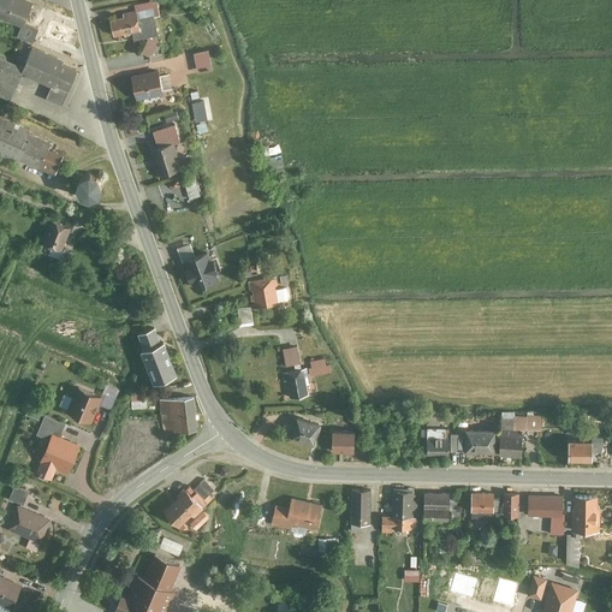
[(0,19),(22,29),(33,4),(22,0),(0,0),(0,19)]
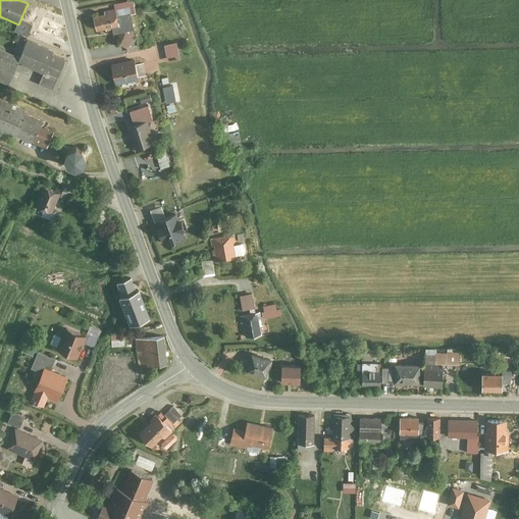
[(133,1),(114,4),(115,9),(117,18),(131,15),(136,14),(133,1)]
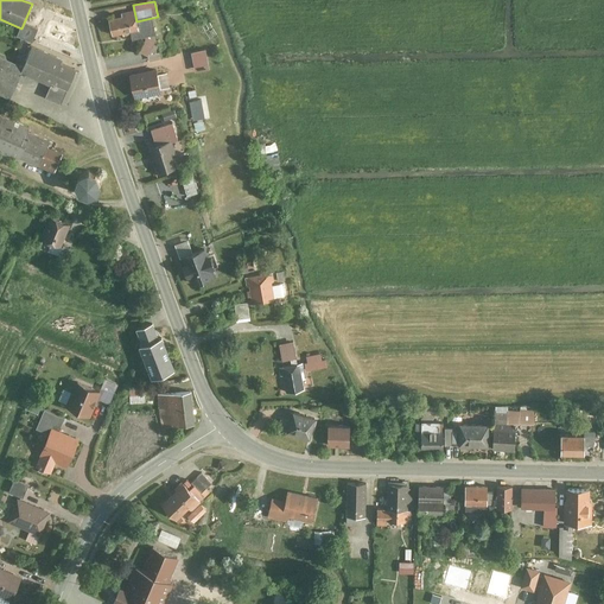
[(133,36),(133,40),(156,36),(152,18),(137,21),(134,11),(121,14),(121,18),(109,20),(113,38),(122,36),(124,38),(133,36)]
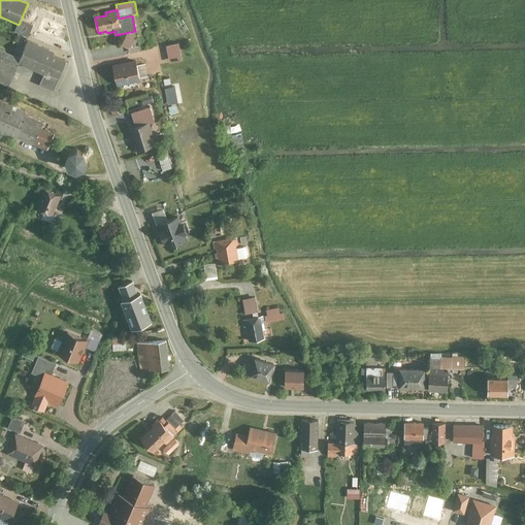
[(53,92),(66,62),(54,57),(56,53),(27,41),(20,59),(18,65),(44,76),(40,87),(53,92)]
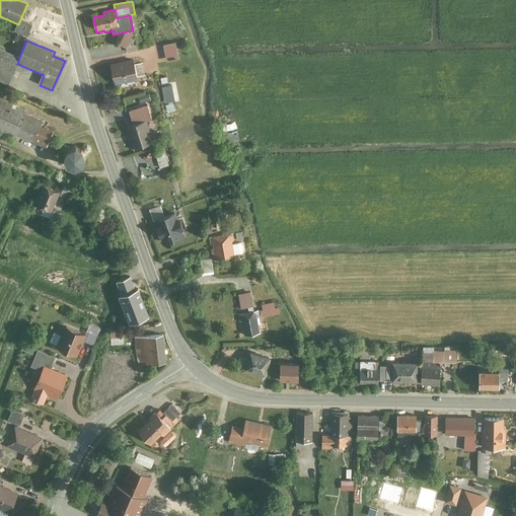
[(166,64),(178,62),(176,45),(163,46),(166,64)]
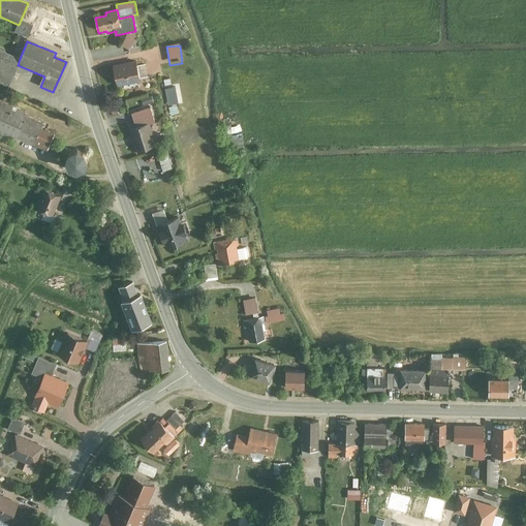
[(0,82),(8,86),(18,65),(20,59),(0,51),(0,82)]
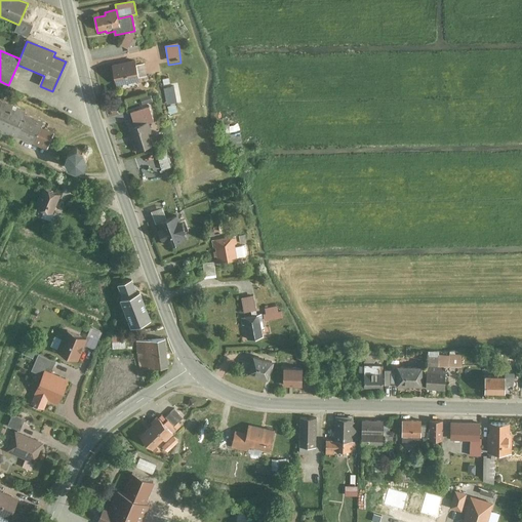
[(139,82),(134,59),(112,65),(116,87),(139,82)]
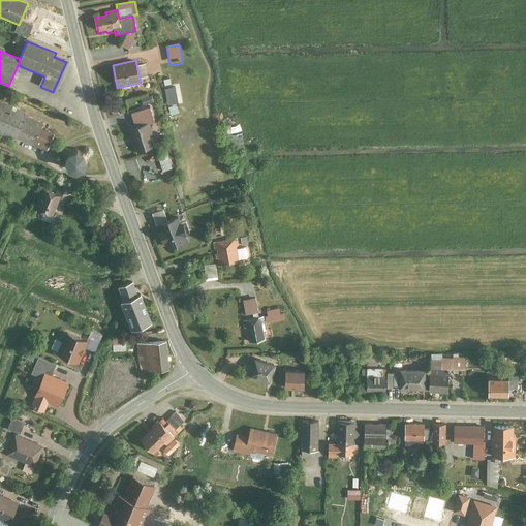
[(23,114),(0,103),(0,137),(10,143),(11,141),(18,138),(47,151),(54,135),(39,129),(41,125),(22,117),(23,114)]
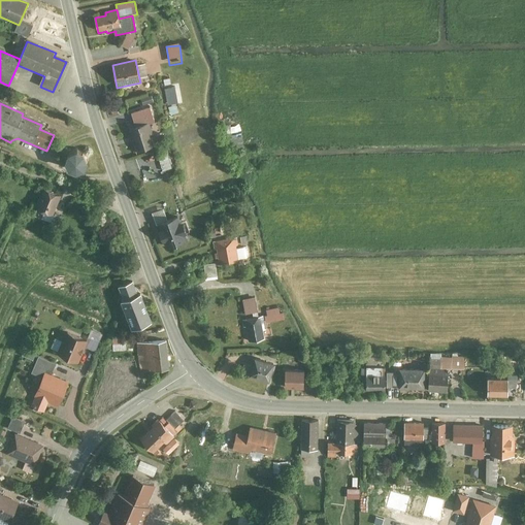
[(155,123),(150,106),(131,112),(136,128),(129,131),(135,151),(156,144),(150,125),(155,123)]
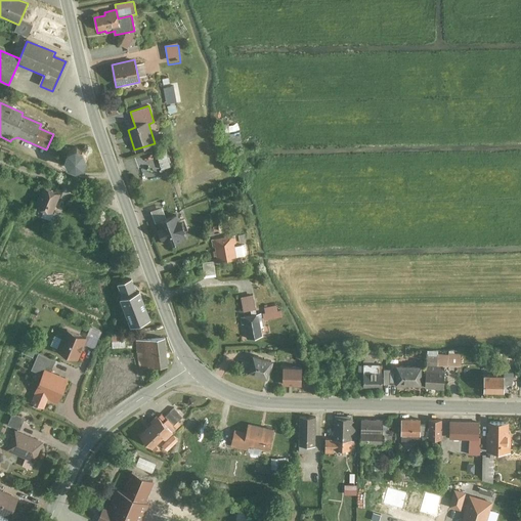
[(78,149),(70,153),(67,162),(71,169),(79,172),(87,169),(89,162),(86,153),(78,149)]
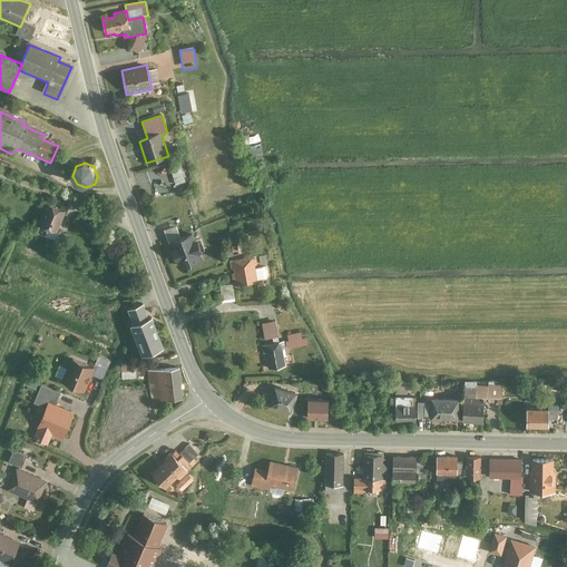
[(170,169),(175,185),(186,182),(181,166),(170,169)]
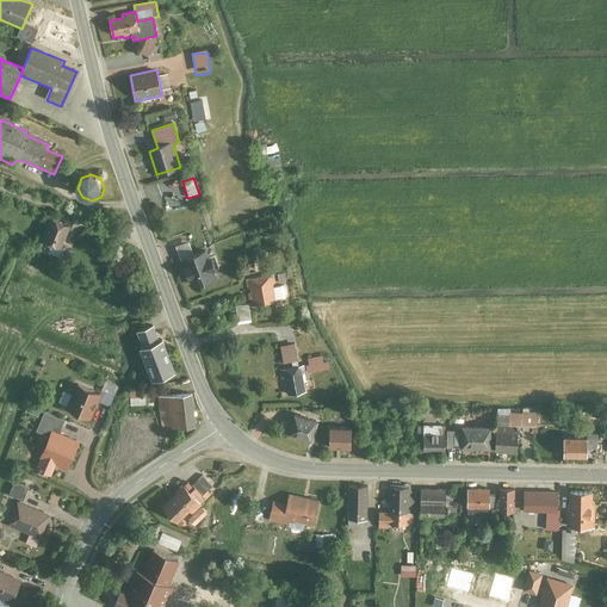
[(62,251),(70,228),(49,220),(39,242),(62,251)]
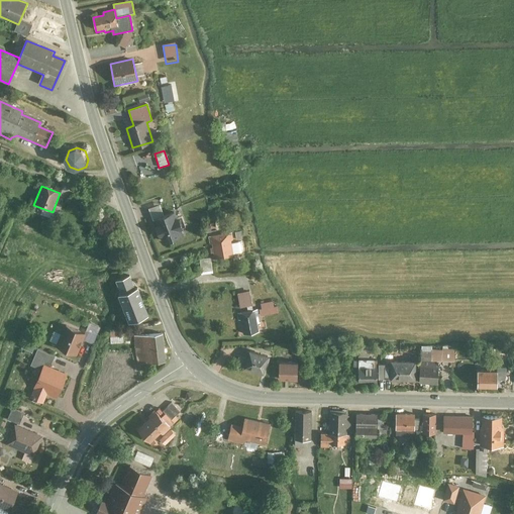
[(164,243),(184,236),(176,213),(156,220),(164,243)]
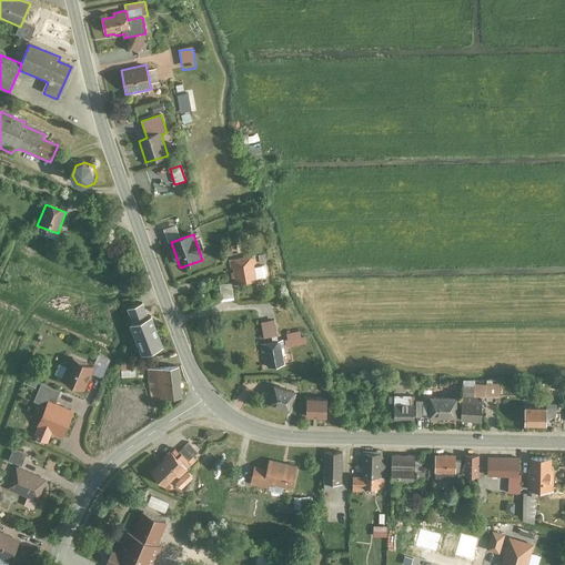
[(255,266),(253,256),(228,262),(230,271),(232,271),(236,288),(255,283),(252,268),(255,266)]
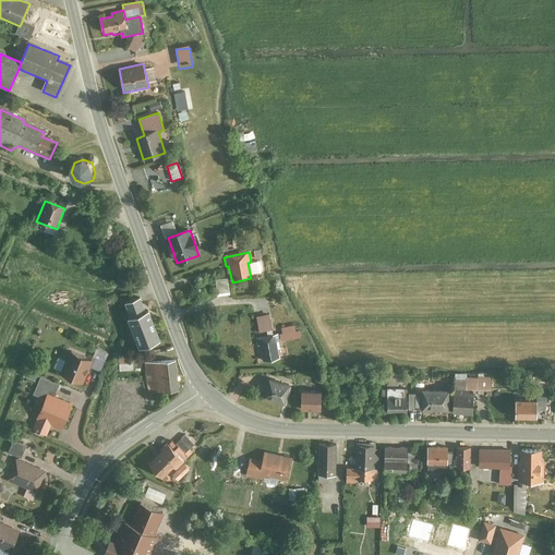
[(215,294),(228,293),(227,279),(214,280),(215,294)]
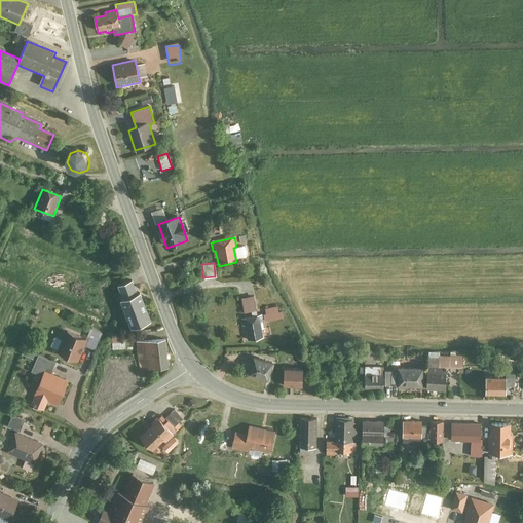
[(137,294),(132,281),(117,286),(122,299),(120,300),(132,329),(152,322),(141,292),(137,294)]
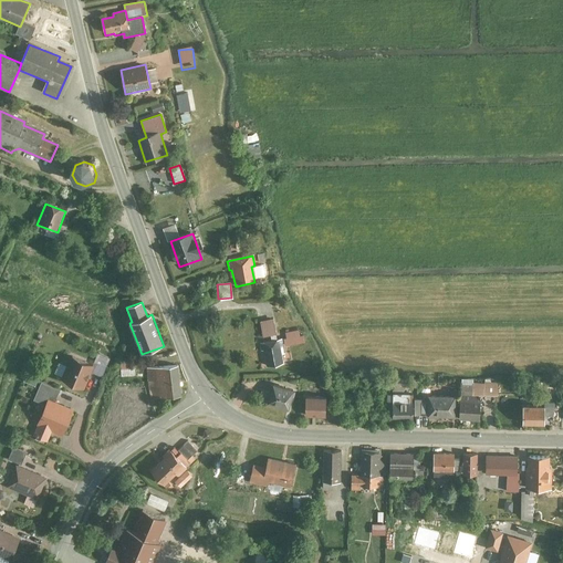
[(284,350),(304,344),(303,337),(299,339),(298,332),(284,335),(285,342),(282,342),(284,350)]
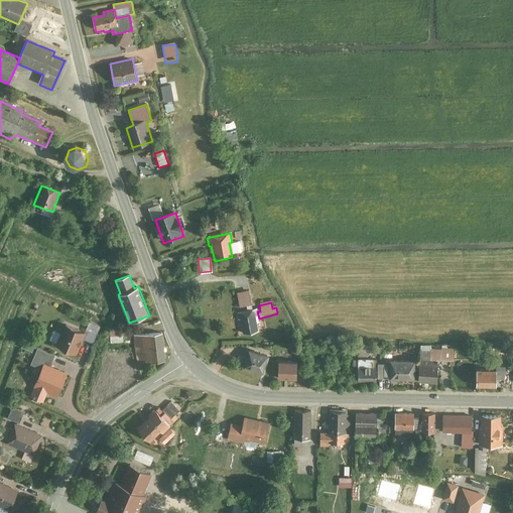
[(258,325),(256,311),(236,315),(237,322),(240,322),(243,335),(257,332),(256,325),(258,325)]
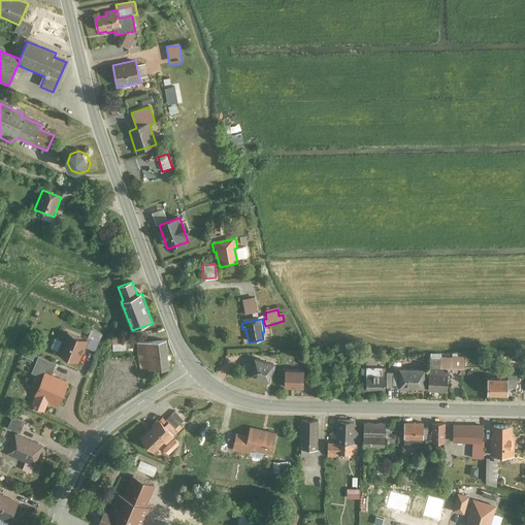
[(79,363),(89,340),(66,331),(56,354),(79,363)]
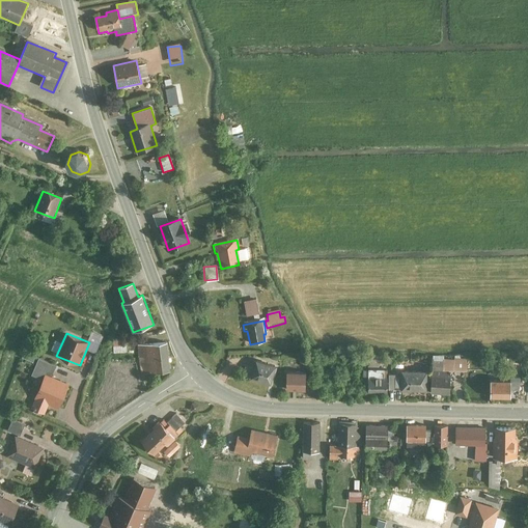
[(112,340),(113,354),(128,353),(127,339),(112,340)]
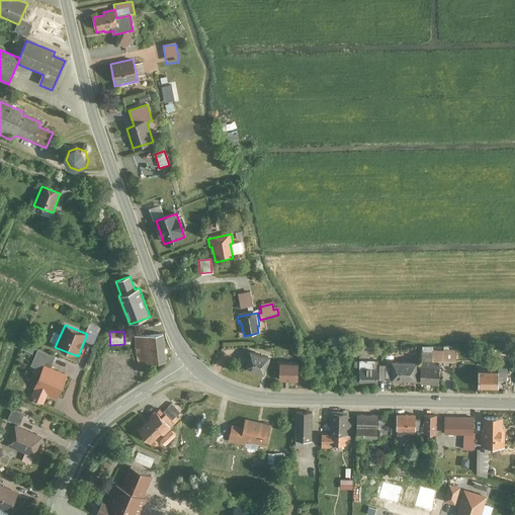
[(167,361),(164,334),(134,338),(137,365),(167,361)]
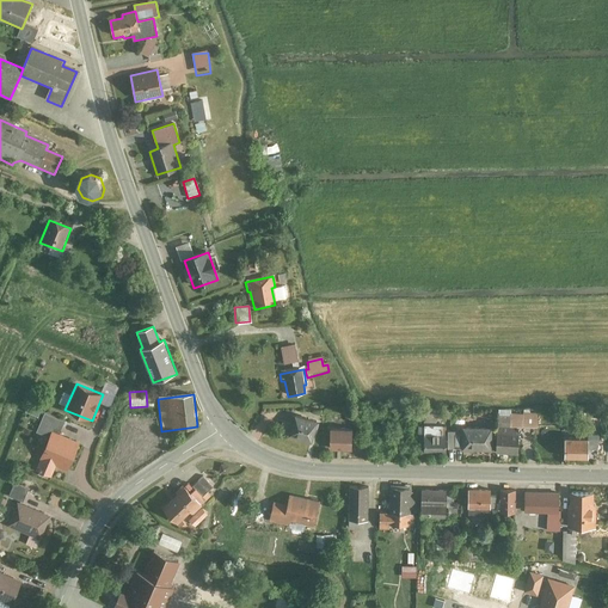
[(319,422),(295,415),(288,436),(313,443),(319,422)]
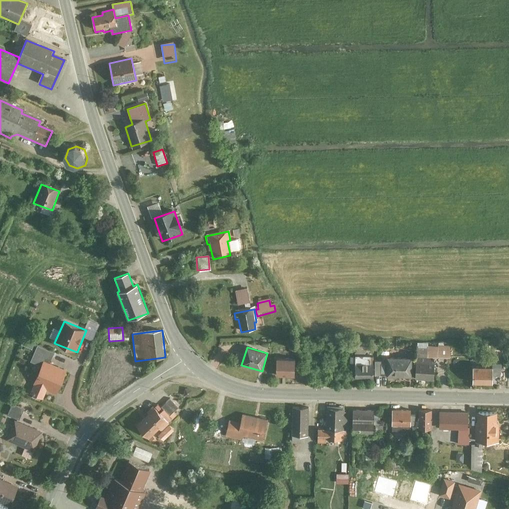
[(296,360),(276,359),(276,376),(295,377),(296,360)]
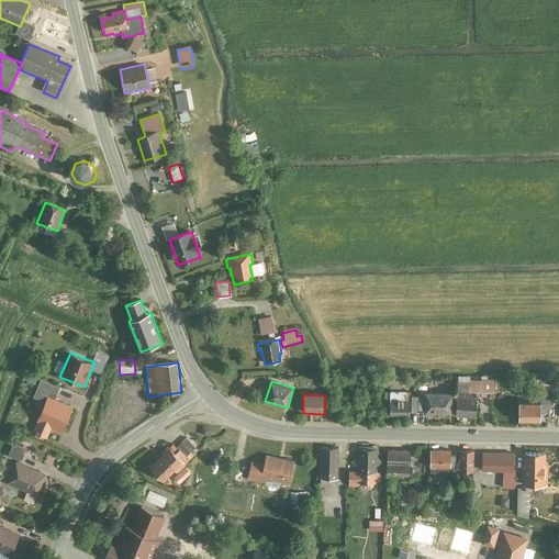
[(450,414),(451,394),(426,394),(426,413),(450,414)]
